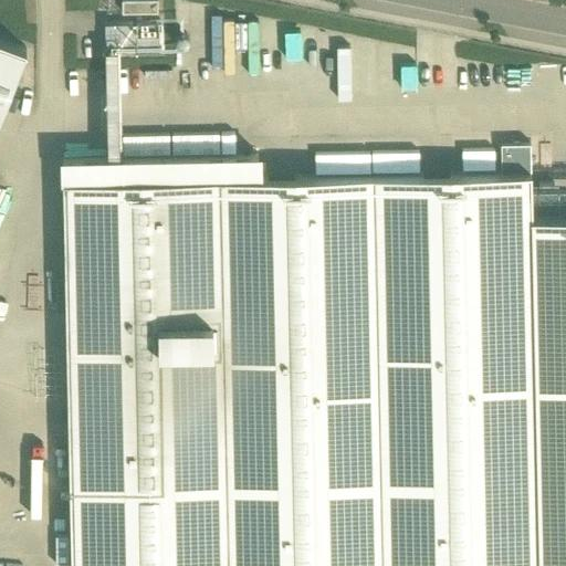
[(157,2),(122,3),(122,16),(157,14),(157,2)]
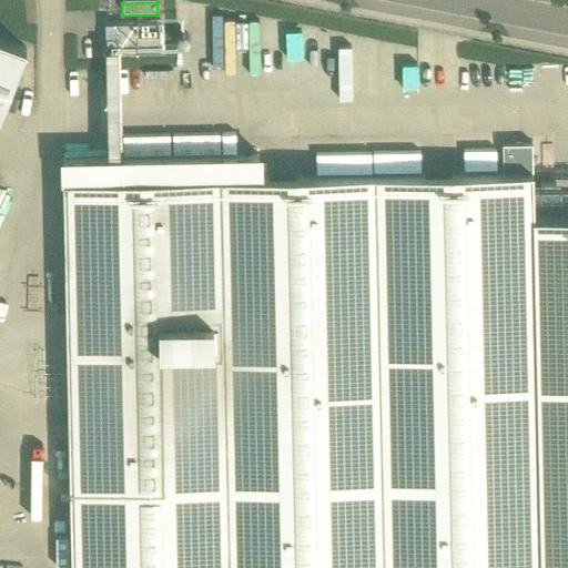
[(161,26),(104,27),(105,53),(162,52),(161,26)]
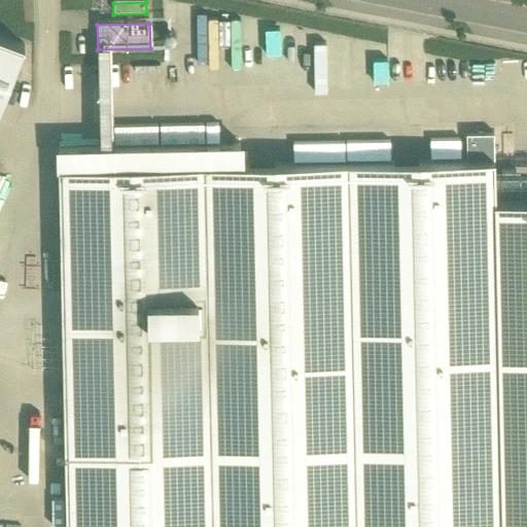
[(0,111),(23,55),(0,45),(0,111)]
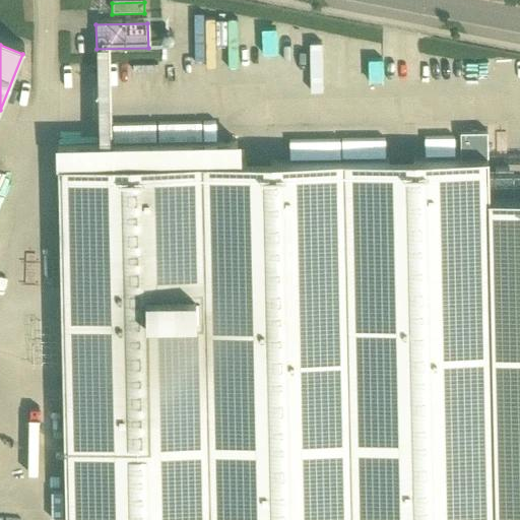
[(58,151),(65,519),(494,519),(484,198),(486,165),(241,170),(240,148),(58,151)]
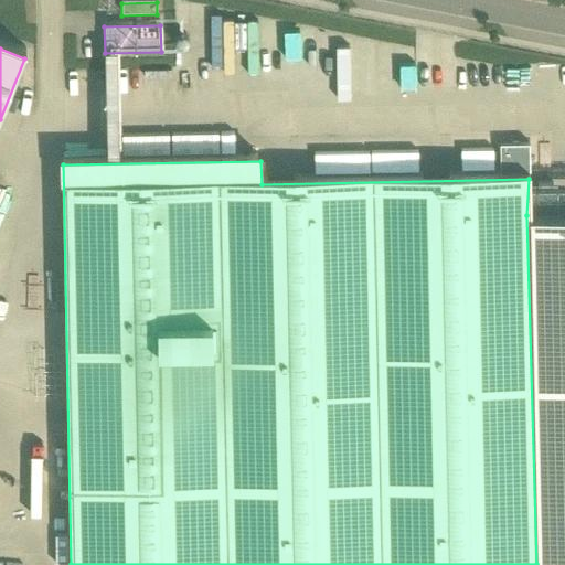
[(564,564),(564,214),(526,215),(536,564),(564,564)]
